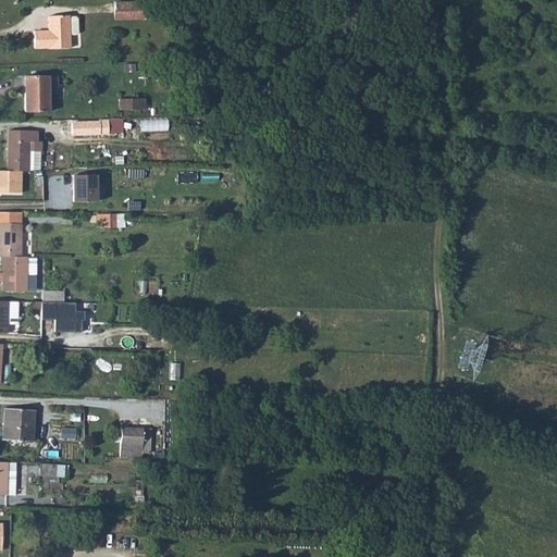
[(114,2),(114,13),(143,12),(143,1),(114,2)]
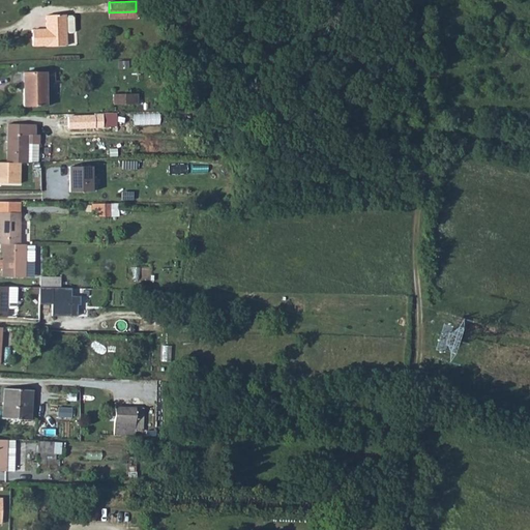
[(32,30),(32,35),(65,34),(65,33),(64,17),(64,15),(46,15),(46,29),(32,30)]
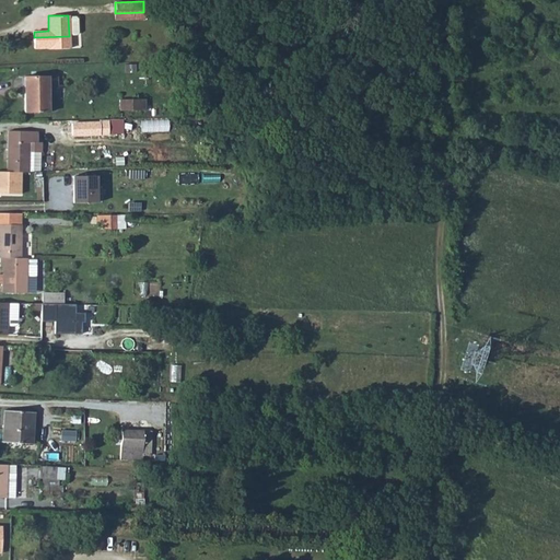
[(77,16),(68,18),(69,35),(77,35),(79,33),(79,19),(77,16)]
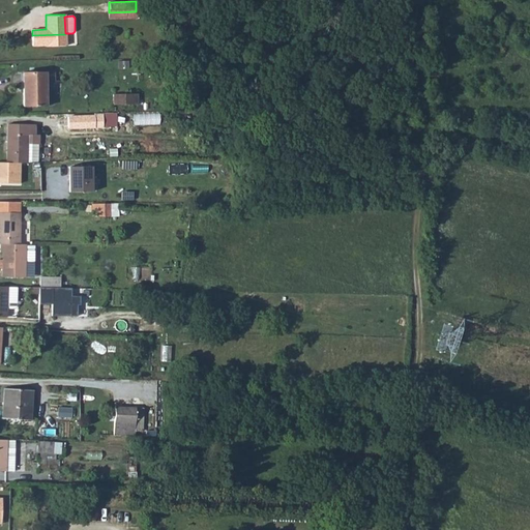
[(65,34),(32,35),(32,46),(46,45),(46,47),(65,46),(65,34)]
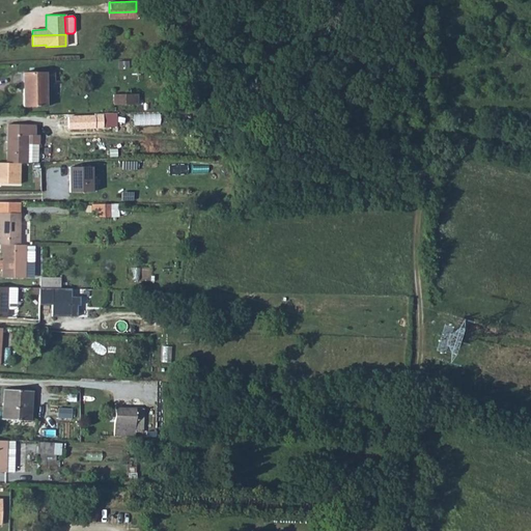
[(23,73),(23,106),(46,106),(46,73),(23,73)]
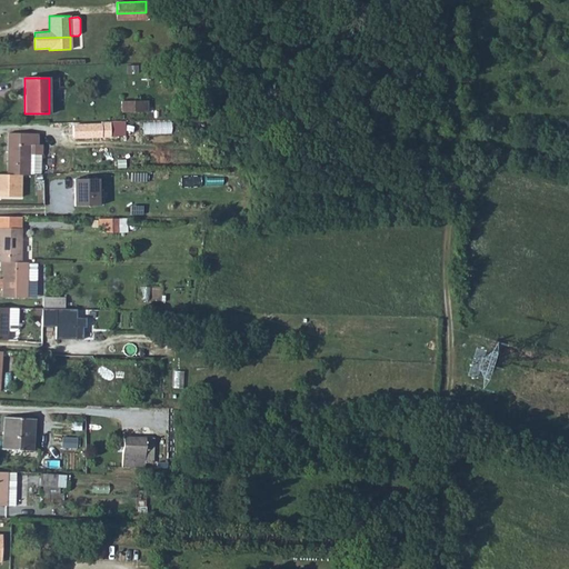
[(142,101),(122,101),(122,112),(143,112),(142,101)]
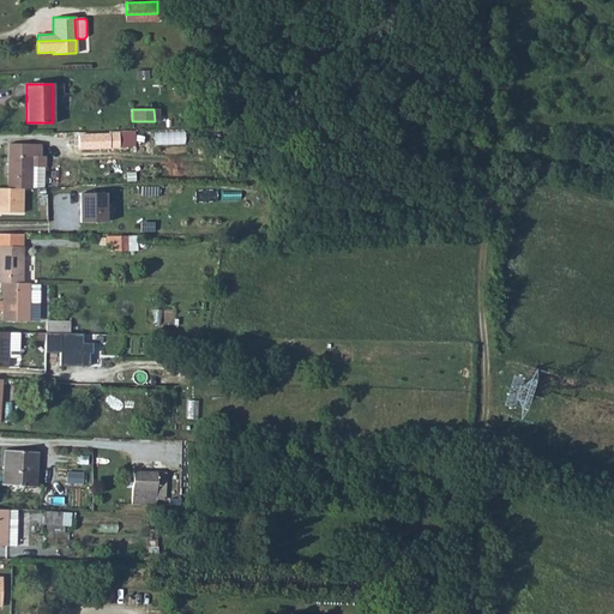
[(109,136),(78,137),(79,149),(119,148),(119,132),(109,132),(109,136)]
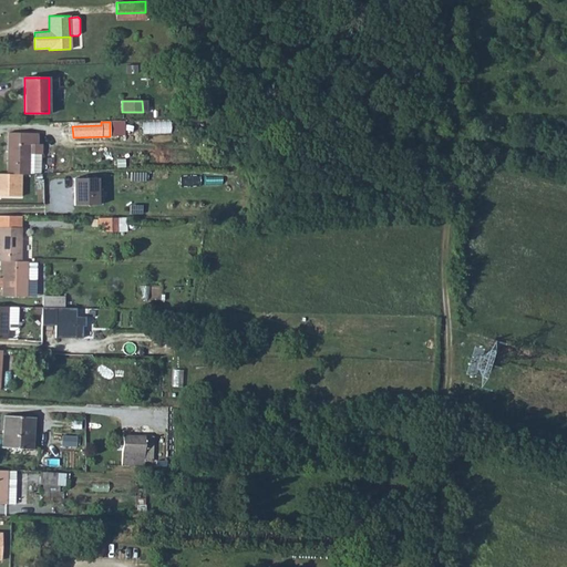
[(38,133),(8,133),(7,174),(21,174),(29,174),(41,173),(41,155),(42,155),(42,144),(38,144),(38,133)]
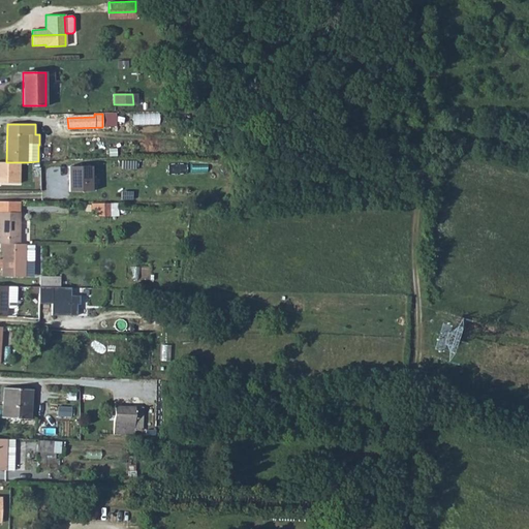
[(6,162),(0,162),(0,183),(19,184),(20,162),(6,162)]
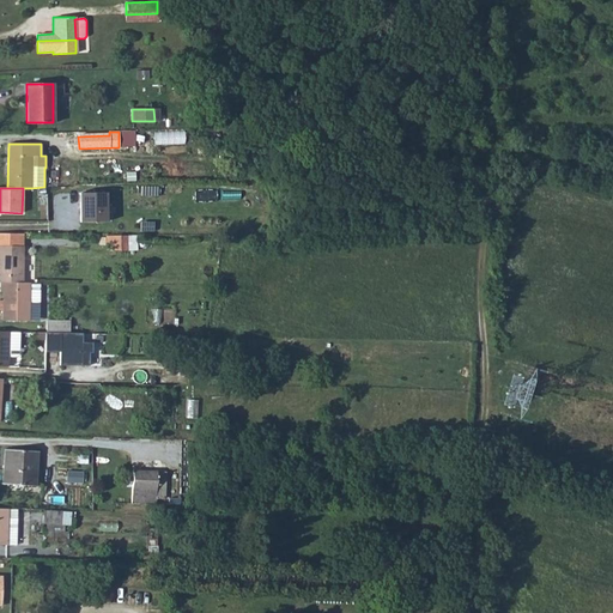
[(105,193),(80,193),(82,223),(107,222),(105,210),(110,210),(109,205),(105,205),(105,193)]
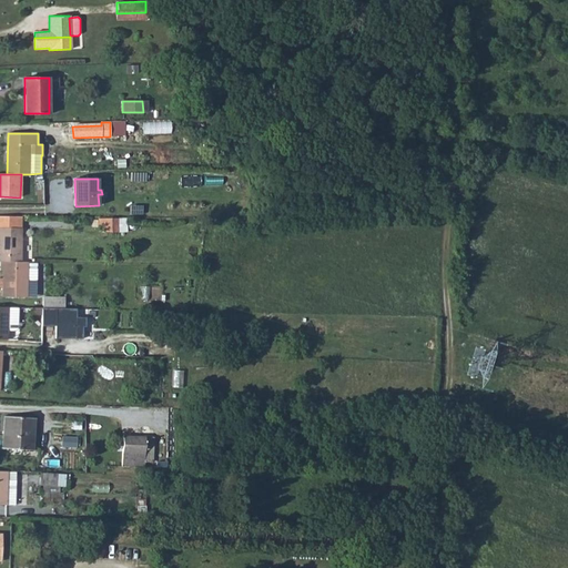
[(0,216),(0,227),(20,229),(20,216),(0,216)]
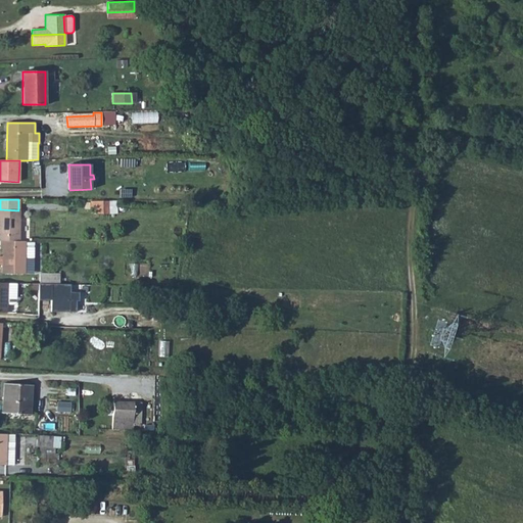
[(0,240),(18,241),(18,210),(0,209),(0,240)]
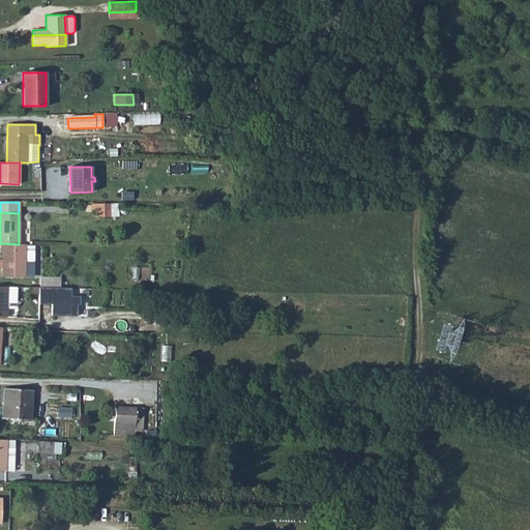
[(19,244),(0,243),(0,252),(2,253),(2,260),(2,267),(2,276),(24,277),(24,261),(25,244),(19,244)]
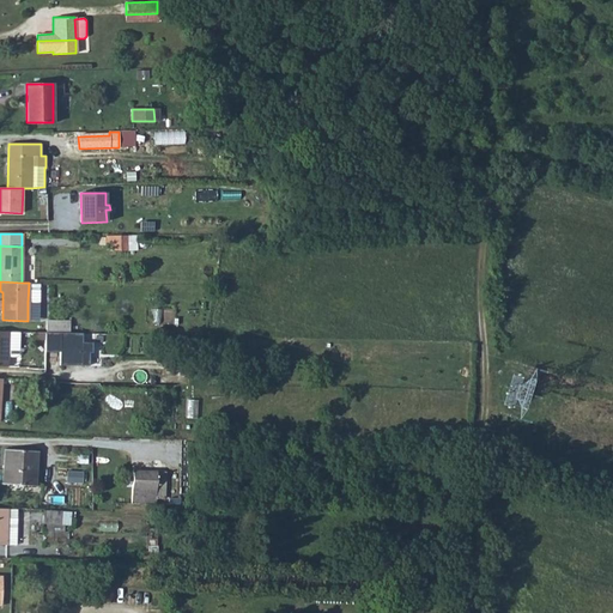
[(28,302),(38,302),(38,283),(29,283),(28,302)]
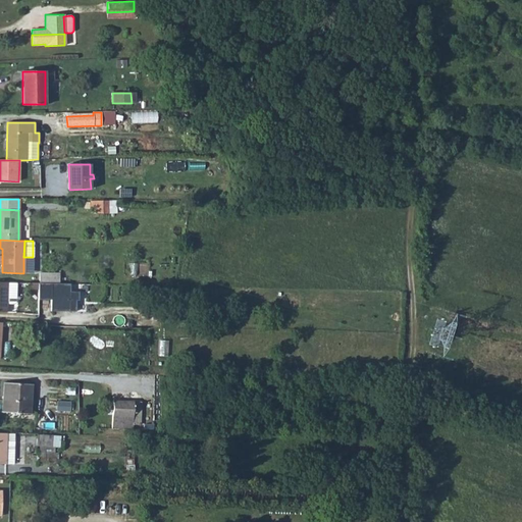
[(39,283),(58,283),(58,273),(39,273),(39,283)]
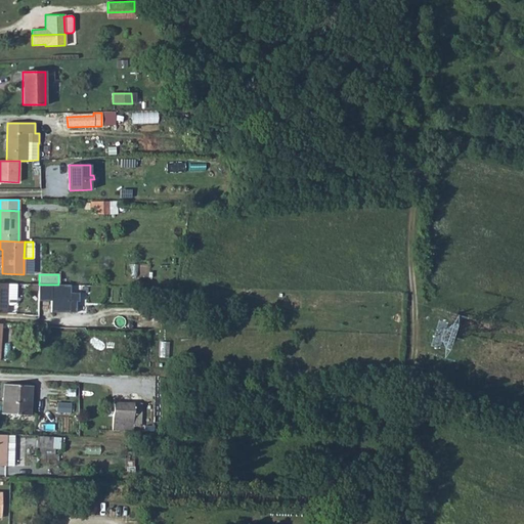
[(15,284),(0,282),(0,312),(7,313),(7,304),(13,304),(15,302),(15,284)]
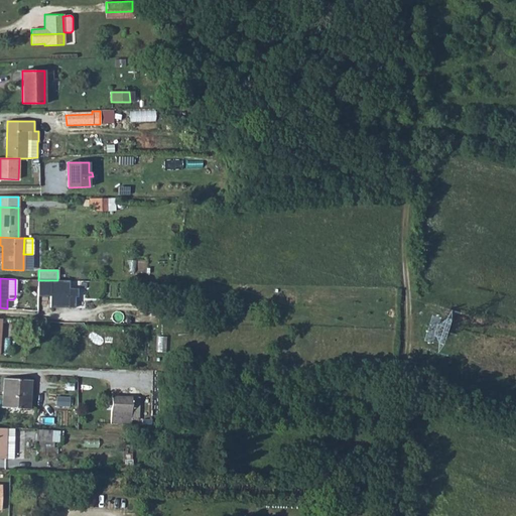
[(38,280),(37,280),(37,296),(49,296),(49,307),(74,308),(75,297),(77,297),(77,288),(69,288),(69,280),(57,280),(38,280)]
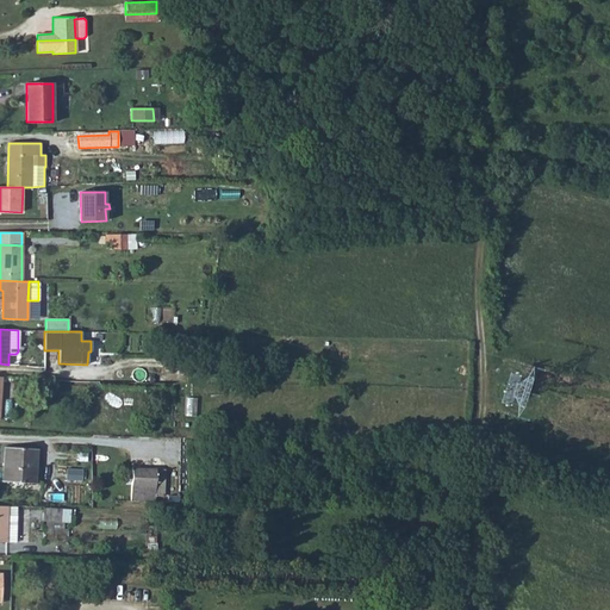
[(5,448),(2,481),(35,483),(37,449),(5,448)]
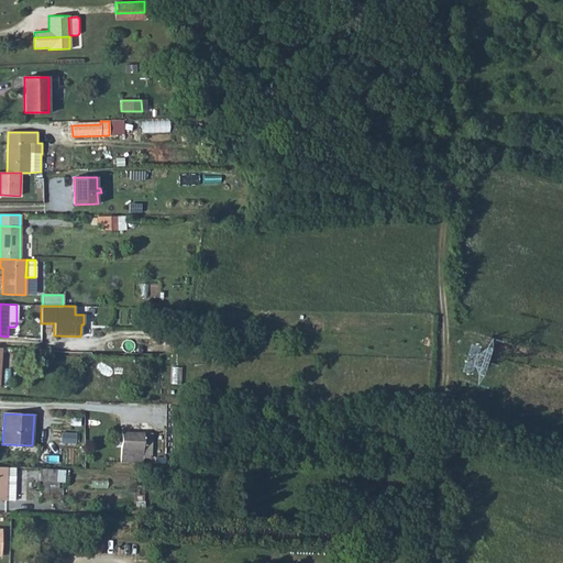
[(122,432),(121,463),(128,463),(128,457),(143,457),(152,457),(152,450),(144,450),(144,433),(122,432)]
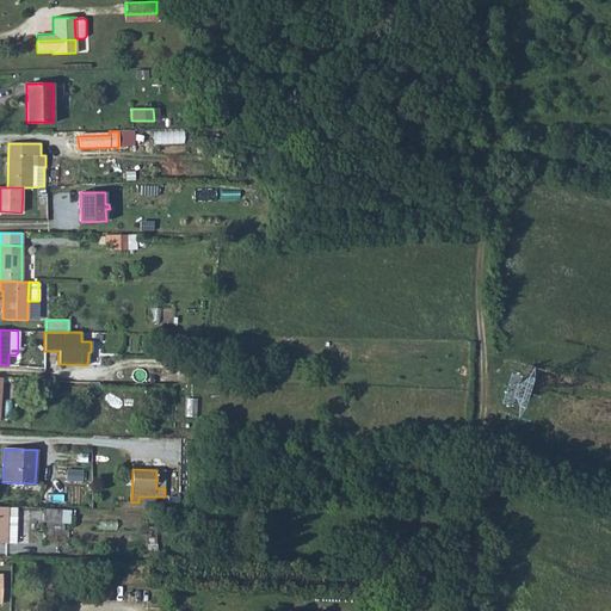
[(45,523),(72,524),(73,507),(47,506),(45,523)]
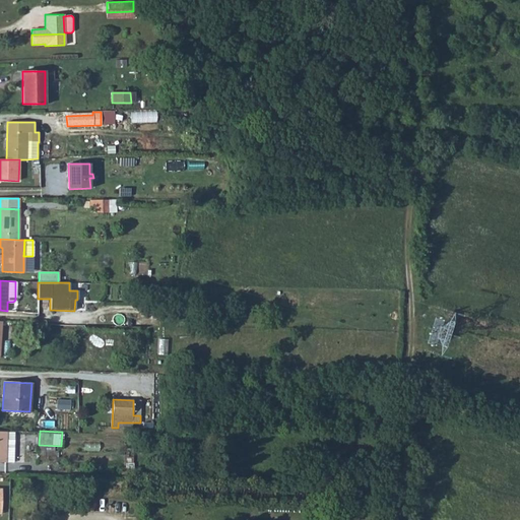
[(6,433),(0,432),(0,461),(7,462),(7,451),(14,451),(14,439),(6,439),(6,433)]
